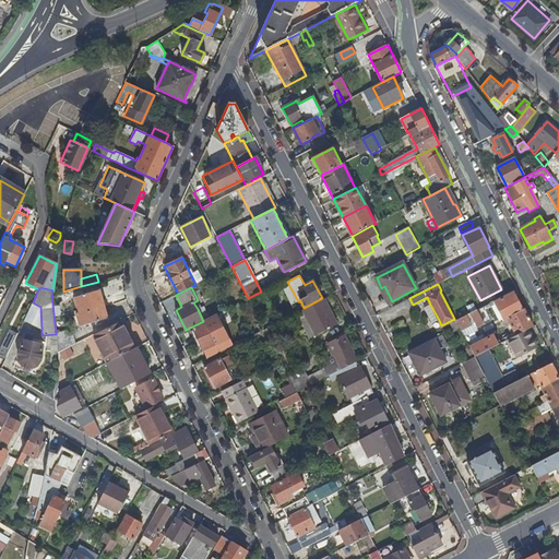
[(79,311),(75,312),(80,326),(107,318),(99,290),(74,298),(79,311)]
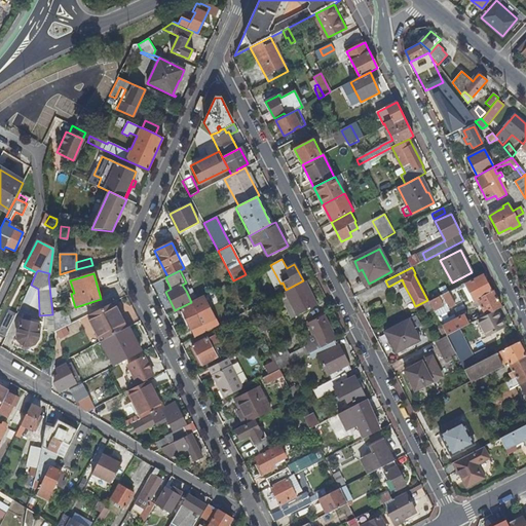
[(478,299),(486,315),(496,310),(501,307),(493,291),(492,291),(484,274),(465,285),(474,301),(478,299)]
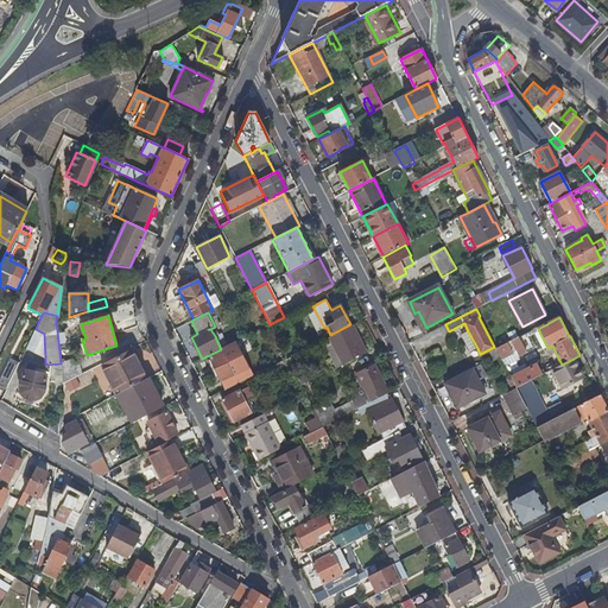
[(367,353),(353,325),(323,340),(337,368),(367,353)]
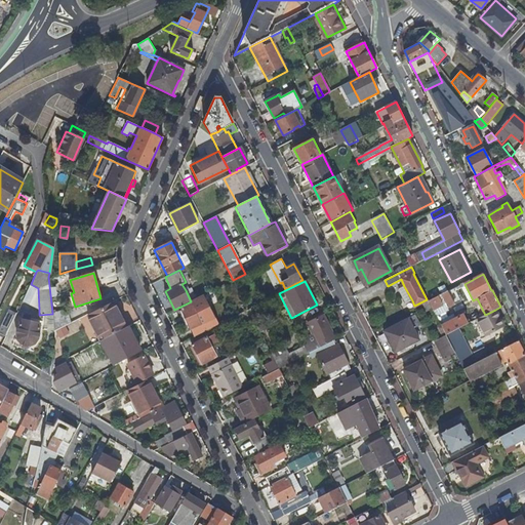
[(38,288),(31,284),(23,300),(39,309),(38,288)]
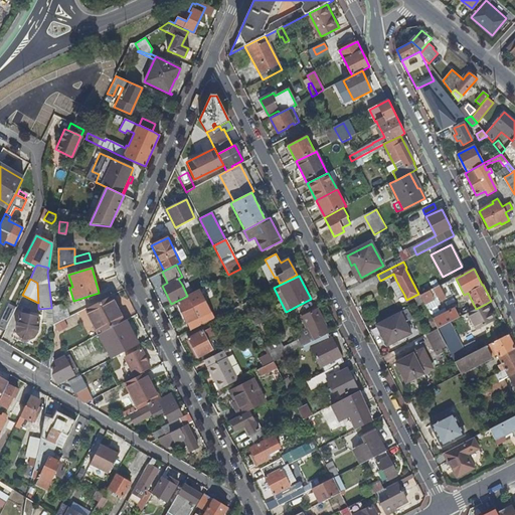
[(404,295),(396,281),(391,283),(398,298),(404,295)]
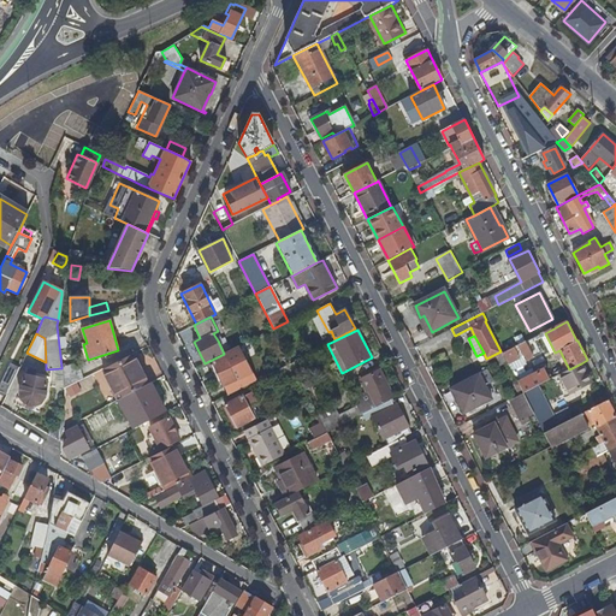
[(533,357),(525,342),(517,345),(509,350),(503,353),(509,363),(520,357),(523,356),(526,361),(533,357)]
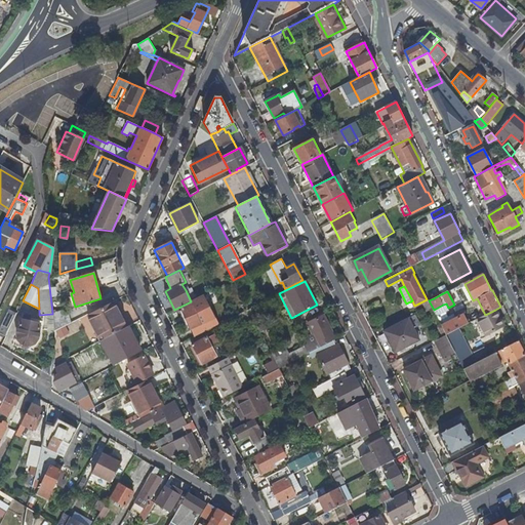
[(210,306),(205,294),(192,301),(192,303),(182,308),(191,327),(202,322),(197,313),(210,306)]
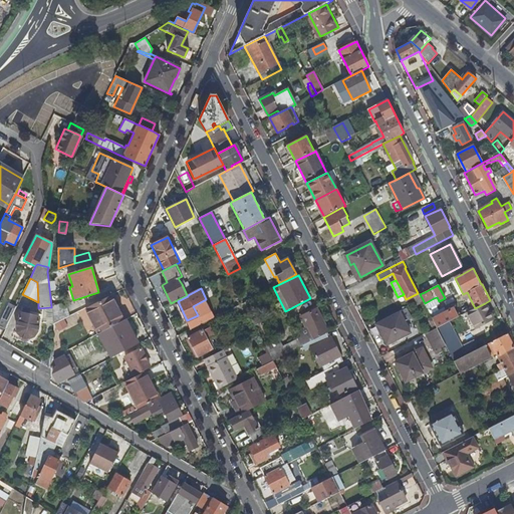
[(417,306),(425,303),(420,294),(412,298),(417,306)]
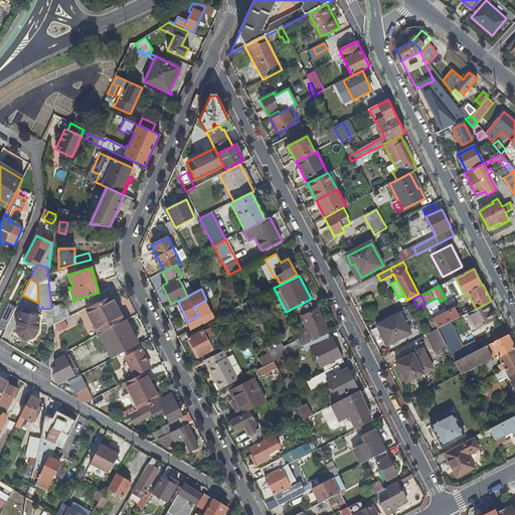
[(123,322),(111,296),(86,308),(99,334),(111,328),(123,322)]
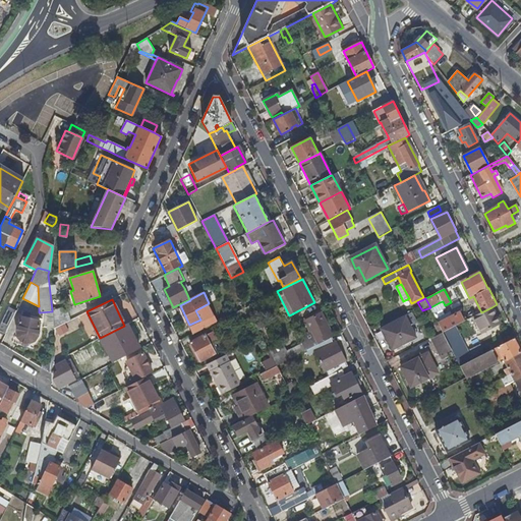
[(264,329),(251,304),(249,305),(246,307),(250,314),(258,331),(264,329)]
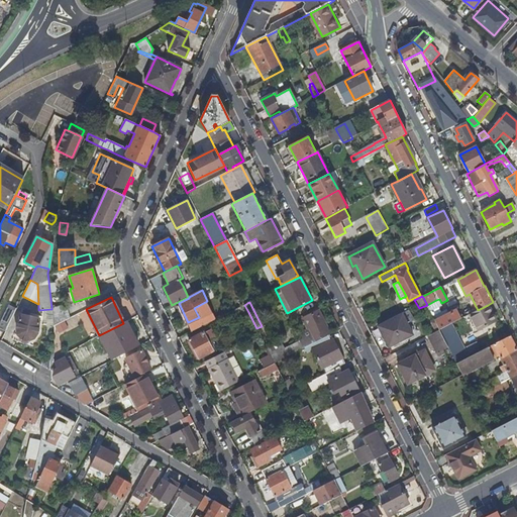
[(66,304),(52,308),(52,309),(54,324),(54,325),(70,317),(66,304)]
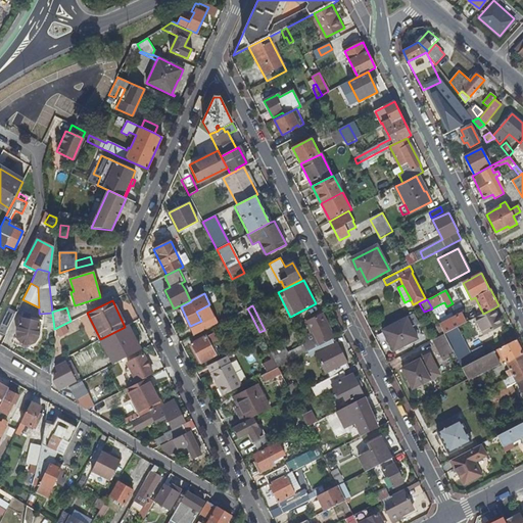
[(239,322),(251,316),(247,308),(235,315),(239,322)]
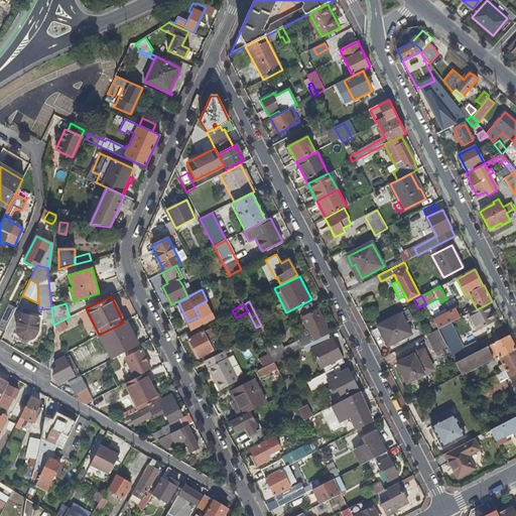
[(495,320),(487,304),(477,309),(470,312),(478,330),(495,320)]
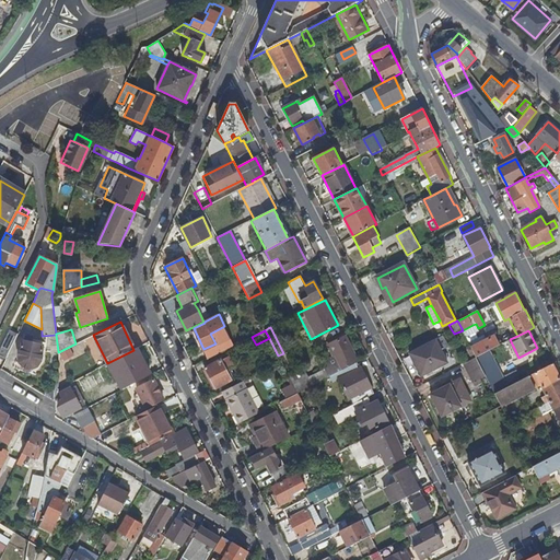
[(0,351),(0,356),(6,359),(15,338),(9,334),(0,351)]
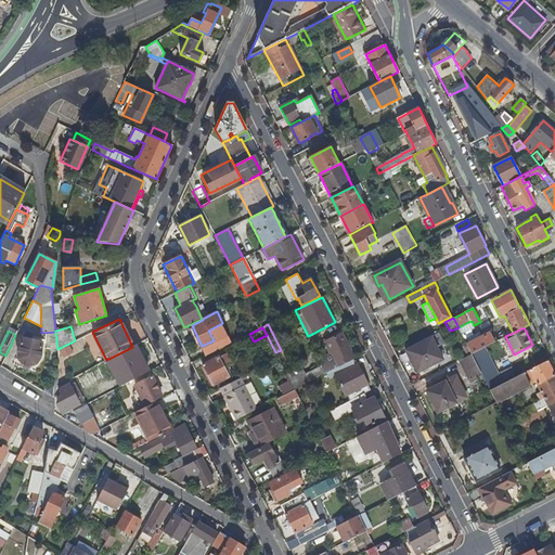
[(431,337),(437,348),(446,344),(440,333),(431,337)]
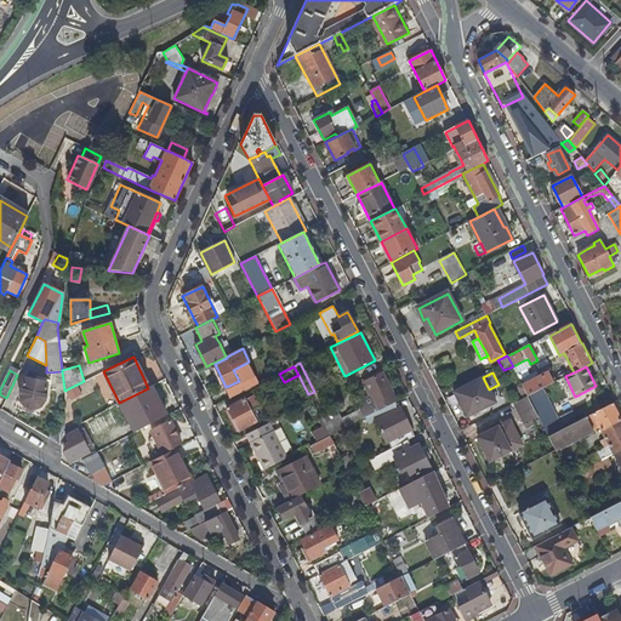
[(341,420),(336,411),(322,420),(325,428),(330,436),(366,417),(394,404),(397,403),(382,374),(364,383),(371,396),(360,402),(364,408),(341,420)]
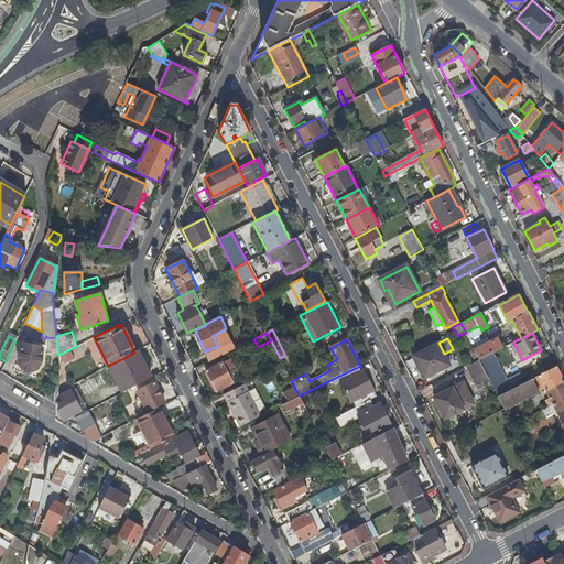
[(481,339),(472,345),(475,350),(485,345),(481,339)]
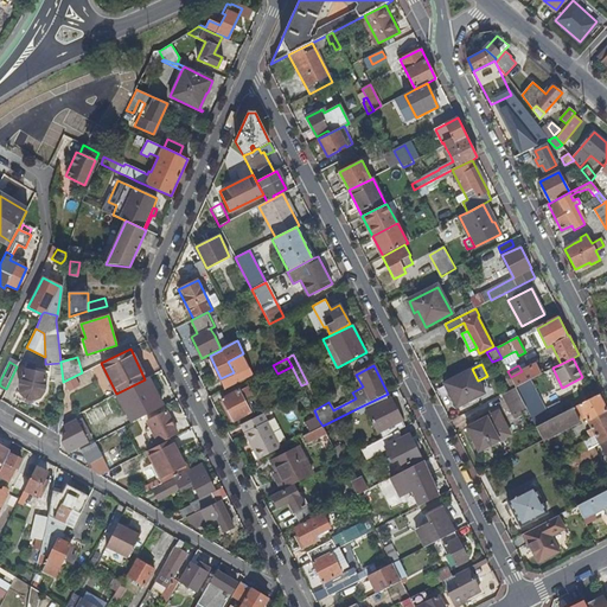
[(532,365),(522,371),(511,377),(516,387),(530,379),(538,376),(544,372),(543,369),(536,372),(535,369),(532,365)]
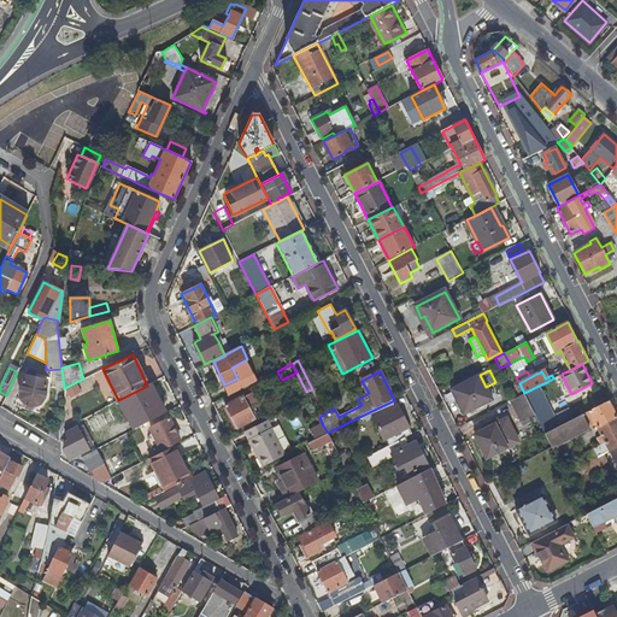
[(24,375),(19,391),(19,393),(19,395),(21,398),(22,400),(23,401),(24,403),(27,405),(29,405),(30,405),(31,405),(31,410),(37,410),(39,404),(40,403),(41,401),(42,400),(43,399),(43,398),(45,395),(46,380),(24,375)]
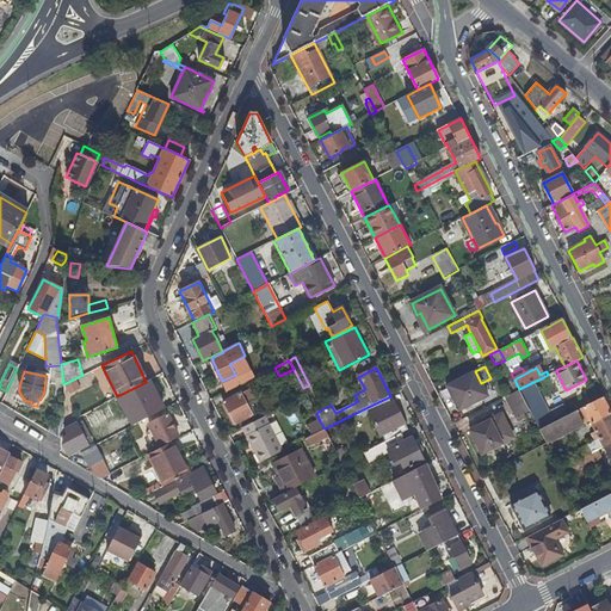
[(481,383),(475,371),(446,386),(460,411),(488,396),(481,383)]
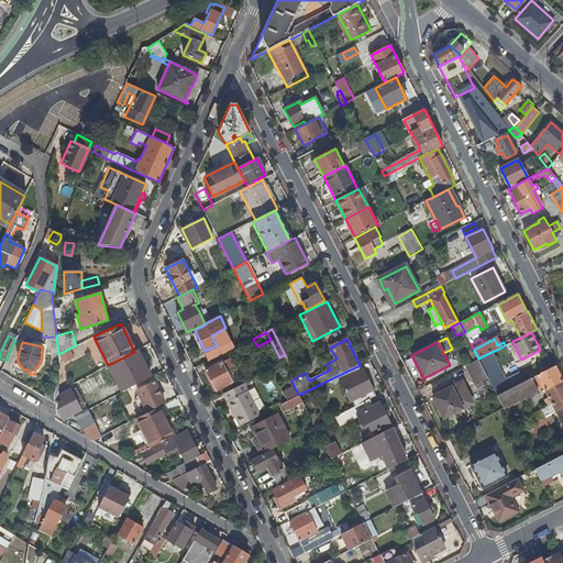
[(63,362),(74,356),(70,349),(59,355),(63,362)]
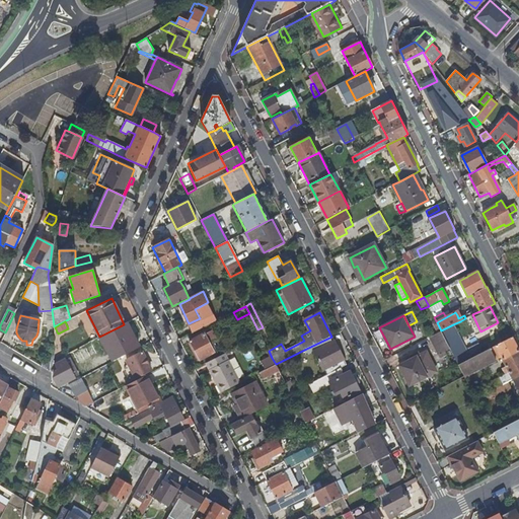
[(99,337),(113,360),(141,345),(129,321),(124,324),(99,337)]
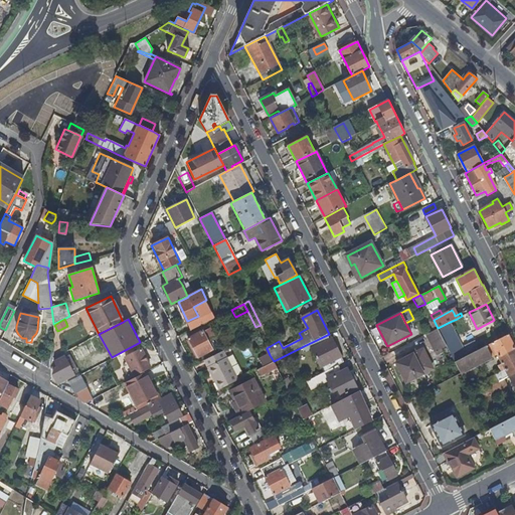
[(468,356),(450,322),(438,328),(447,346),(456,362),(468,356)]
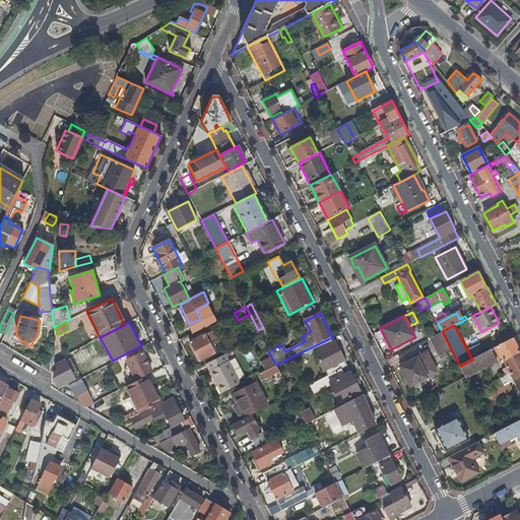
[(205,334),(190,341),(200,361),(215,352),(209,342),(215,338),(212,330),(205,334)]
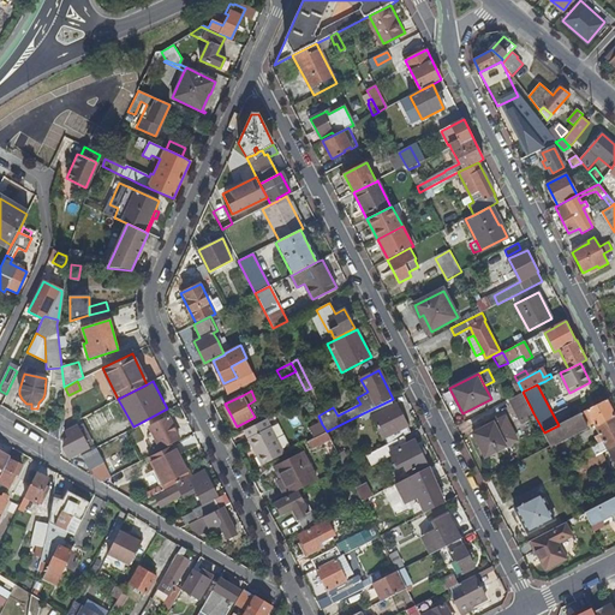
[(520,419),(533,413),(523,392),(509,399),(520,419)]
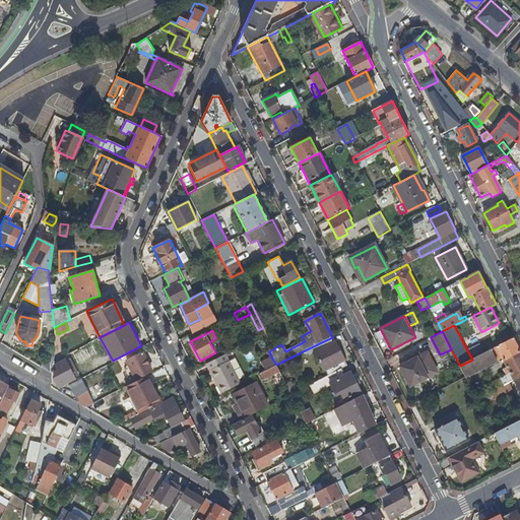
[(519,350),(513,337),(472,360),(460,366),(465,377),(502,358),(507,367),(504,369),(505,372),(509,370),(510,374),(490,384),(493,391),(509,383),(515,380),(519,376),(519,350)]
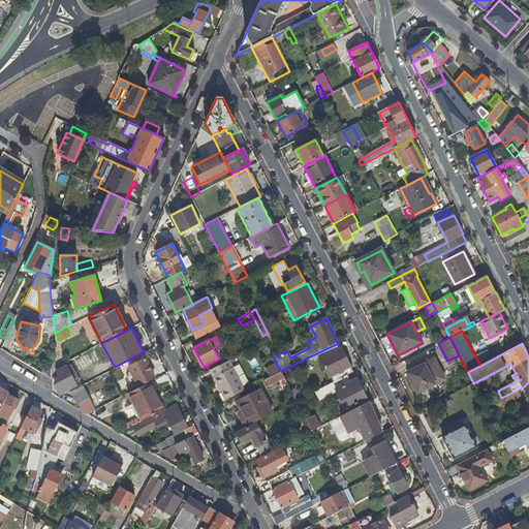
[(339,349),(336,344),(312,355),(315,362),(320,359),(339,349)]
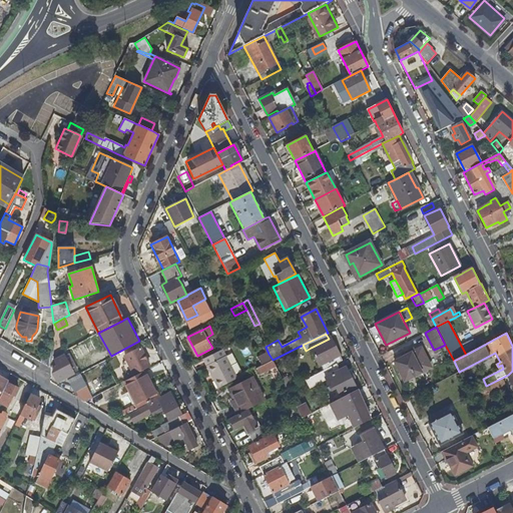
[(277,338),(265,344),(266,347),(278,340),(277,338)]
